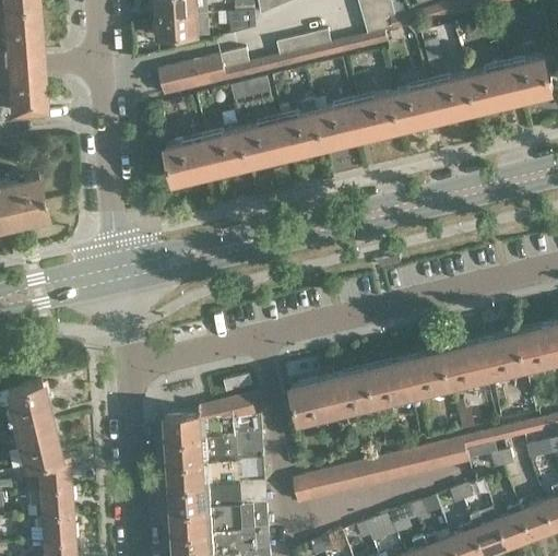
[(1,0),(2,15),(38,12),(38,8),(36,0),(1,0)]
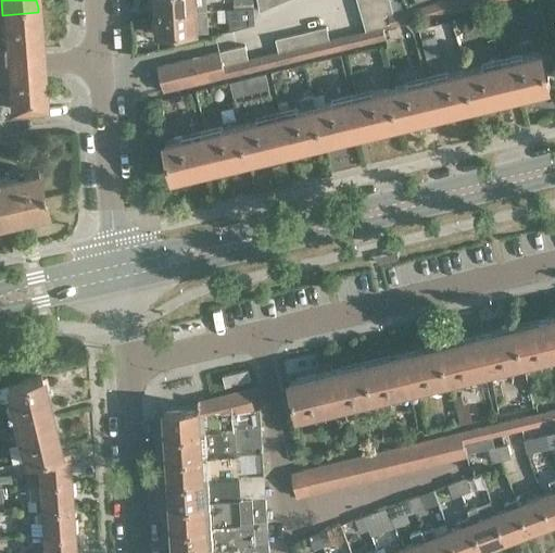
[(154,0),(156,14),(206,11),(206,1),(194,1),(193,0),(154,0)]
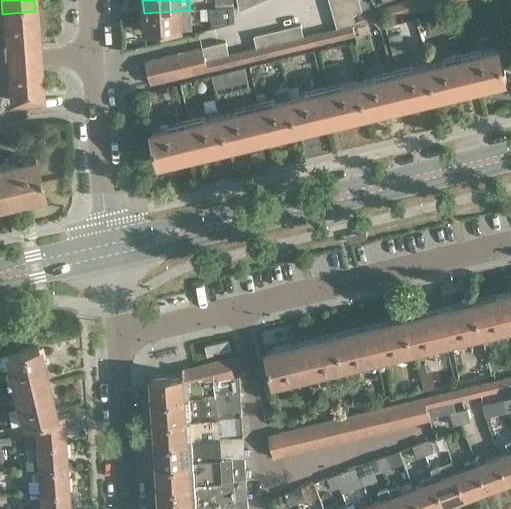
[(214,0),(216,8),(219,8),(233,7),(231,0),(214,0)]
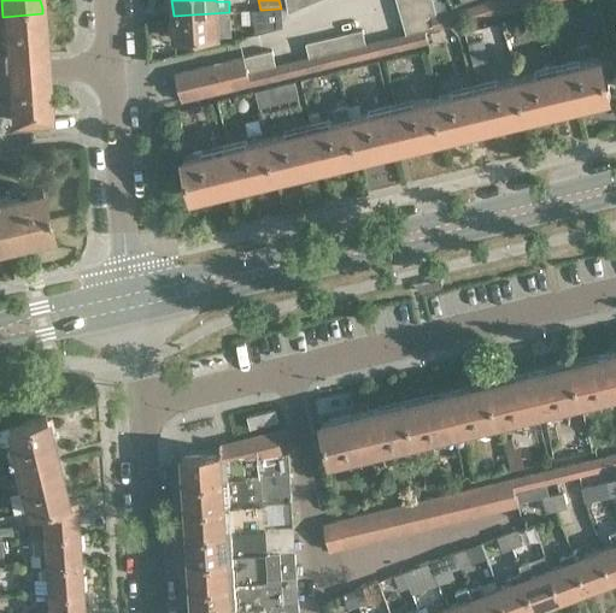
[(283,0),(287,16),(304,9),(299,0),(283,0)]
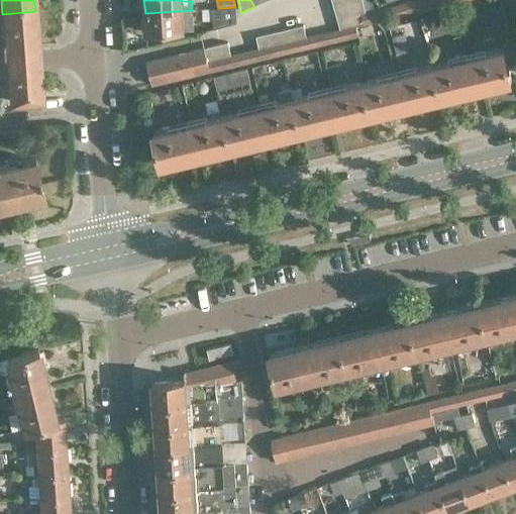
[(335,16),(363,8),(360,0),(344,0),(332,4),(335,16)]
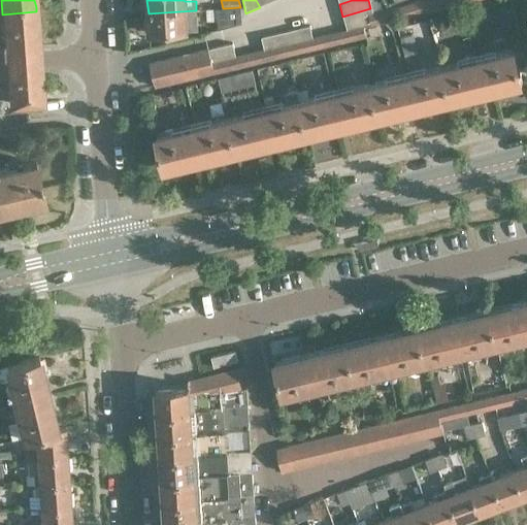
[(435,0),(427,2),(430,13),(441,10),(438,0),(435,0)]
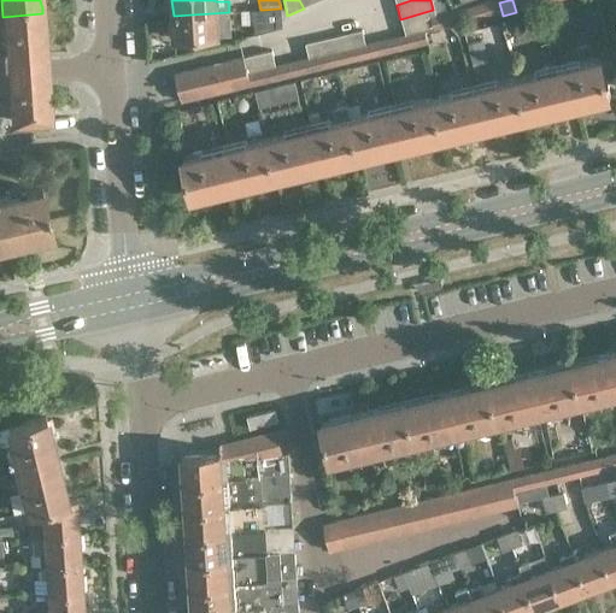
[(512,0),(516,12),(529,9),(527,0),(512,0)]
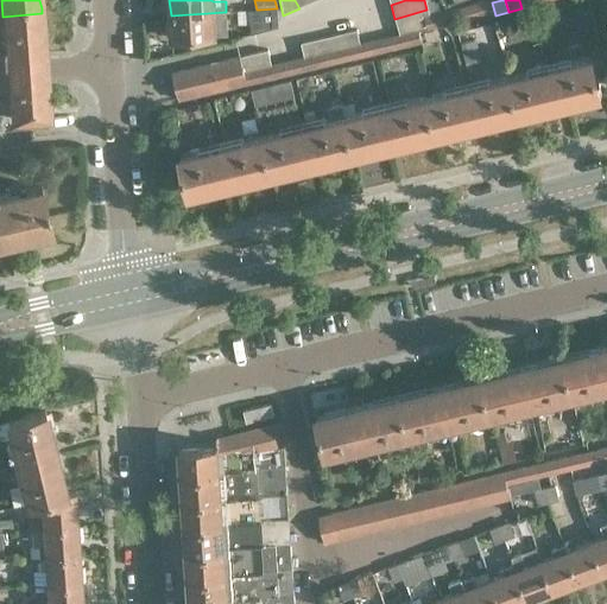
[(479,6),(481,19),(495,16),(492,2),(479,6)]
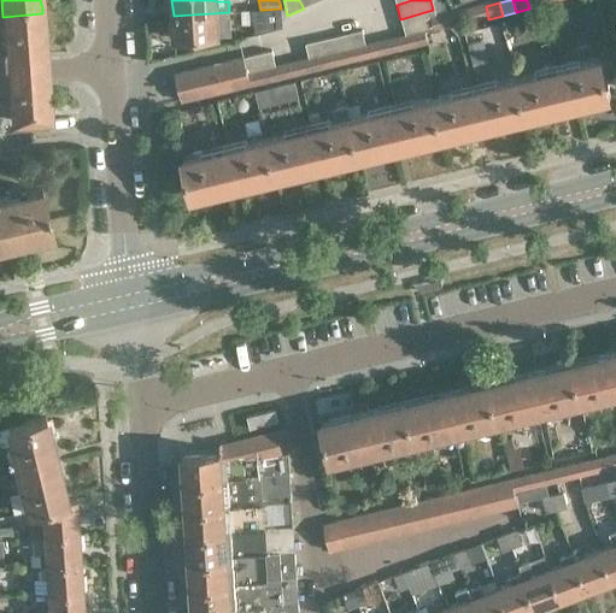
[(471,9),(475,22),(488,19),(486,6),(471,9)]
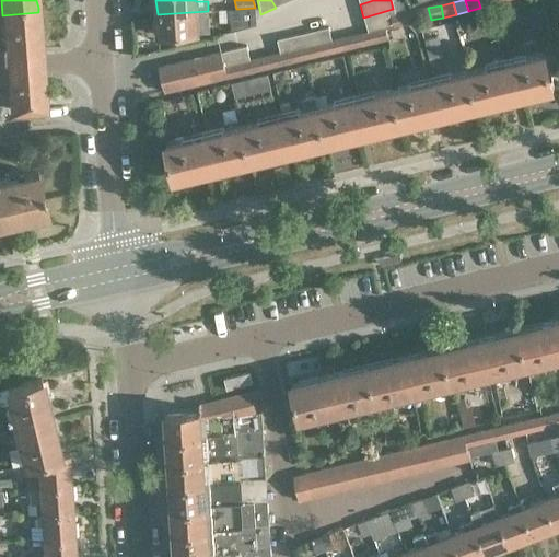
[(255,8),(240,9),(241,19),(257,19),(255,8)]
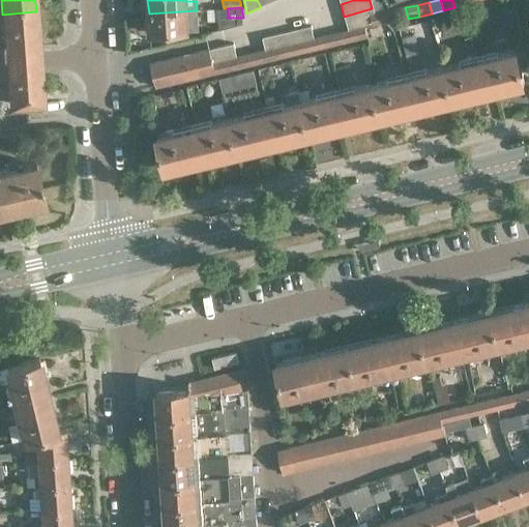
[(393,10),(395,22),(408,19),(405,7),(393,10)]
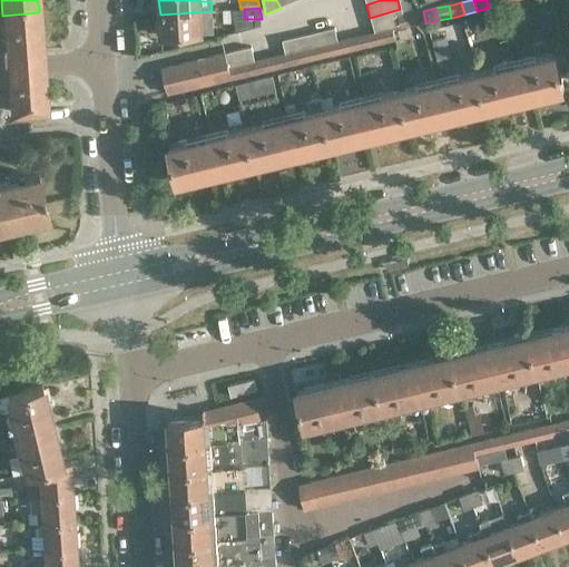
[(400,9),(370,18),(372,28),(374,33),(379,32),(392,29),(392,31),(401,29),(398,18),(402,17),(400,9)]
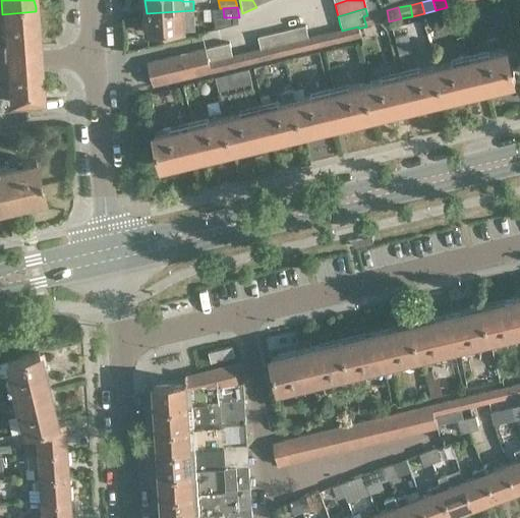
[(193,10),(147,13),(148,35),(184,33),(194,32),(193,10)]
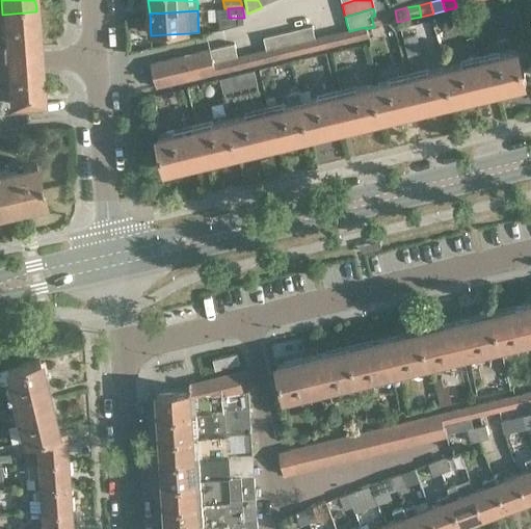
[(383,14),(386,25),(397,22),(395,10),(383,14)]
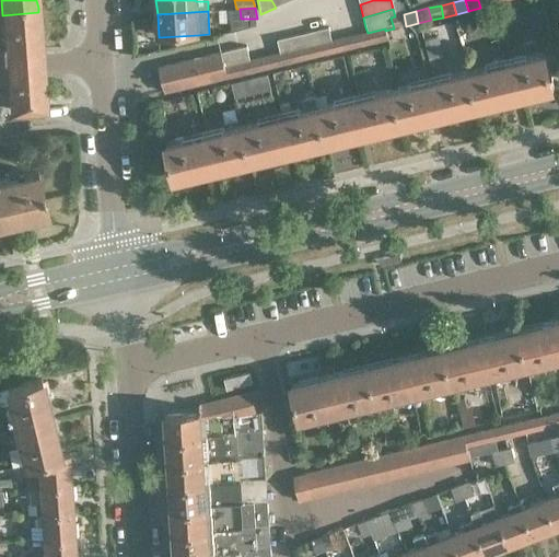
[(38,12),(2,15),(3,20),(6,56),(42,54),(38,12)]
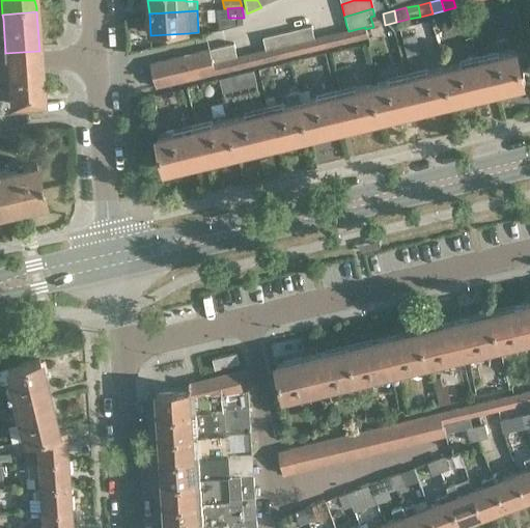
[(373,27),(385,25),(383,14),(374,16),(370,17),(373,27)]
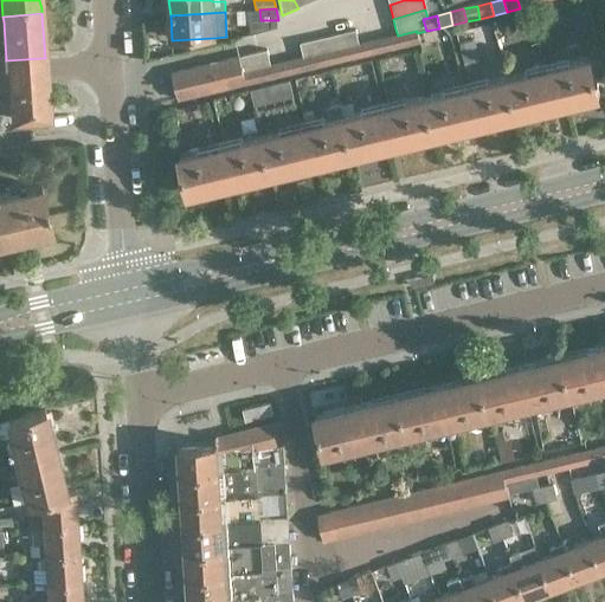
[(403,34),(406,47),(419,44),(417,33),(417,31),(403,34)]
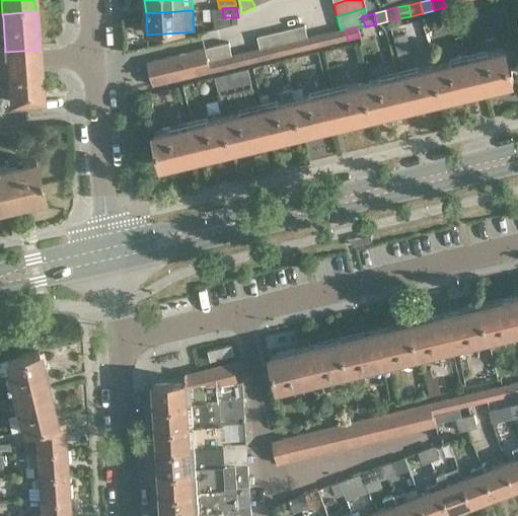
[(288,44),(299,41),(306,40),(303,27),(280,33),(283,45),(288,44)]
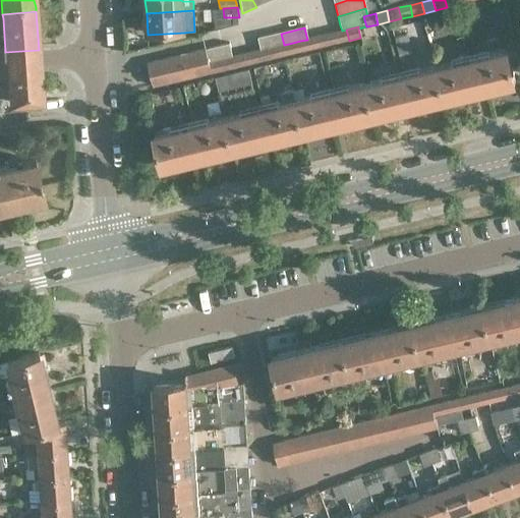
[(337,44),(349,41),(346,30),(342,31),(340,32),(335,33),(337,44)]
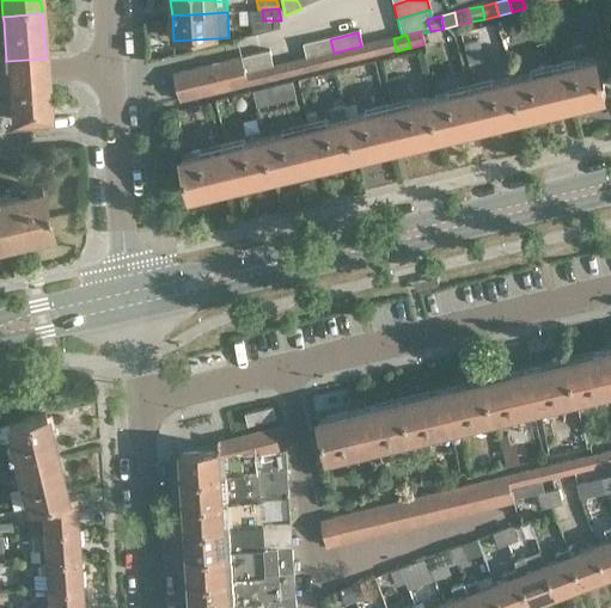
[(383,54),(396,51),(393,38),(380,42),(383,54)]
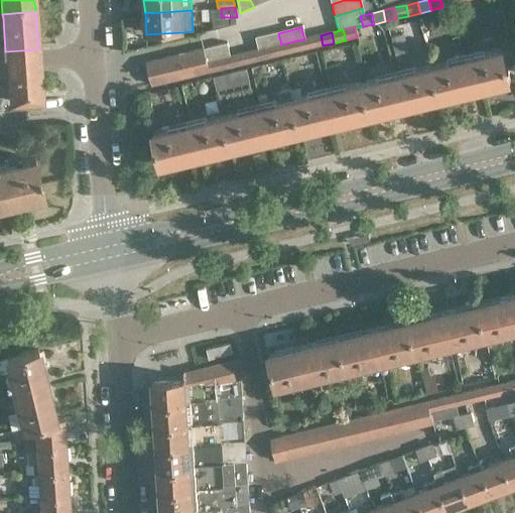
[(274,46),(281,44),(278,33),(255,39),(257,50),(263,49),(274,46)]
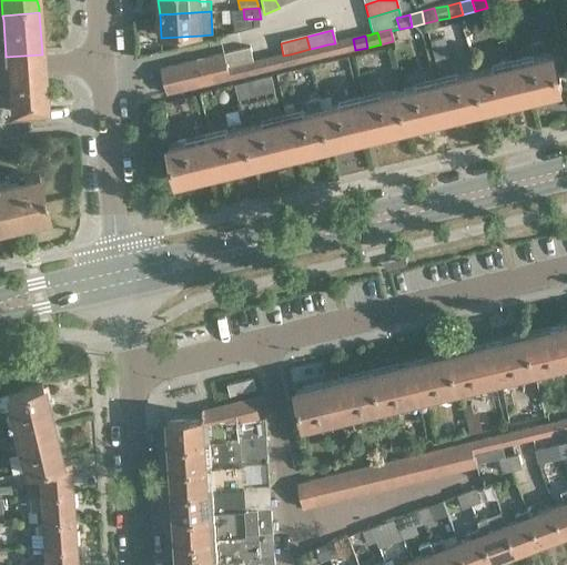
[(343,53),(355,50),(353,39),(340,42),(343,53)]
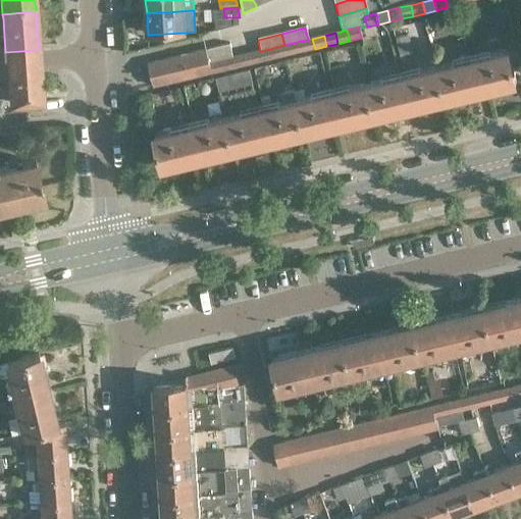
[(303,52),(315,49),(312,39),(308,40),(301,41),(303,52)]
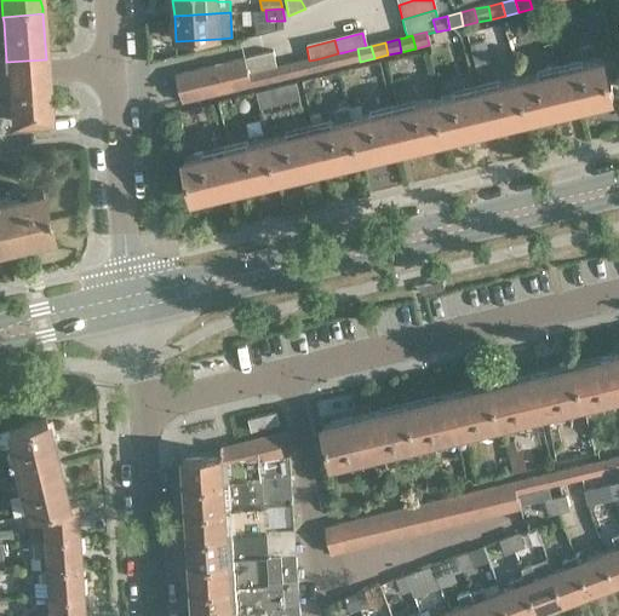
[(347,65),(360,62),(357,49),(344,52),(347,65)]
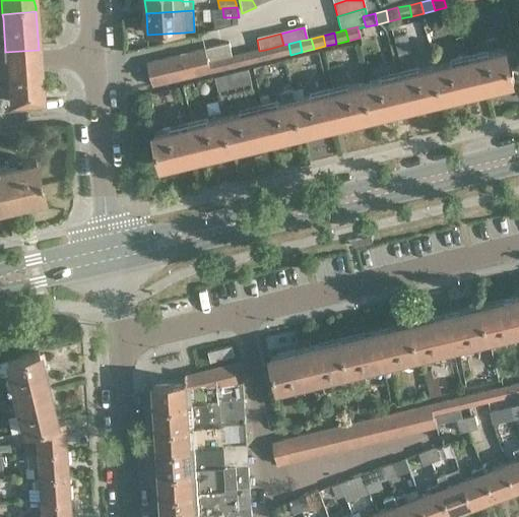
[(279,57),(290,55),(288,44),(283,45),(276,47),(279,57)]
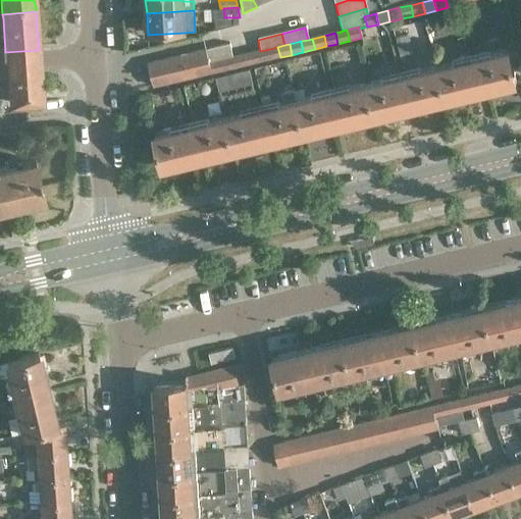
[(219,61),(231,58),(232,58),(229,46),(204,51),(207,64),(208,63),(219,61)]
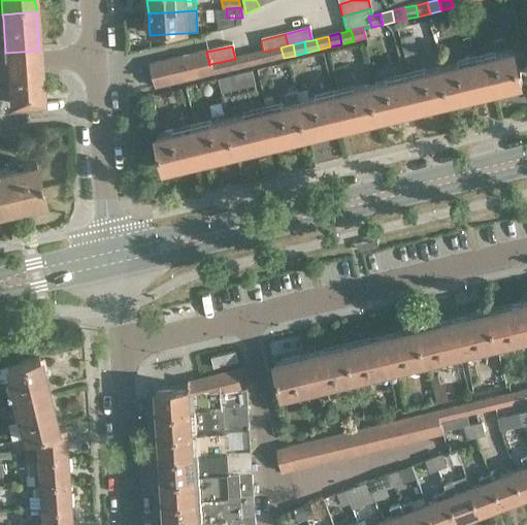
[(271,61),(284,58),(281,47),(269,51),(271,61)]
